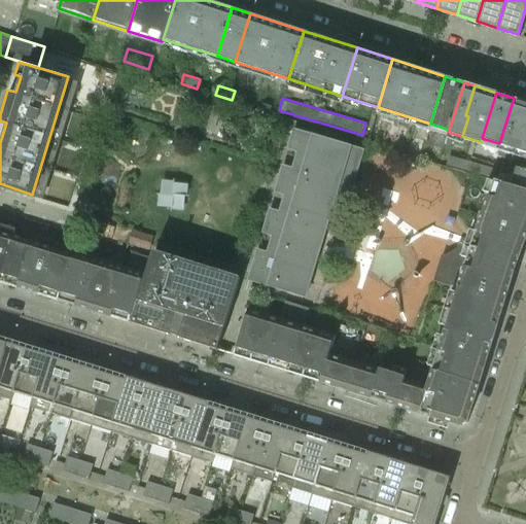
[(525,102),(514,98),(499,143),(525,151),(525,102)]
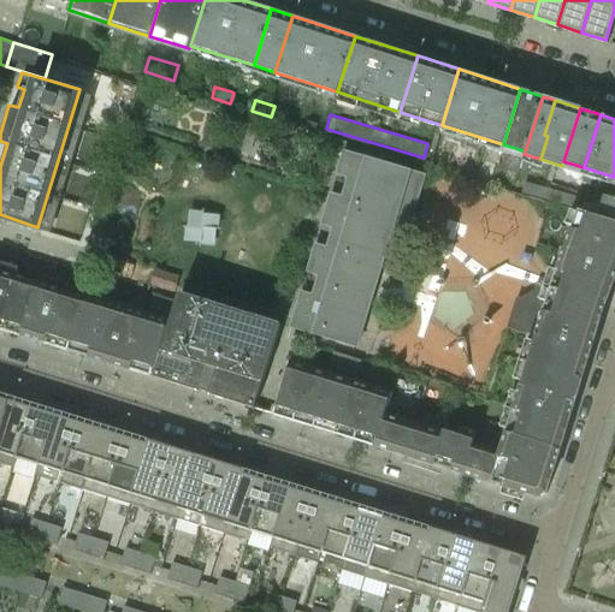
[(300,290),(290,325),(354,344),(408,167),(343,148),(337,170),(348,173),(342,196),(330,192),(321,220),(332,224),(326,247),(314,243),(307,268),(319,271),(312,293),(300,290)]
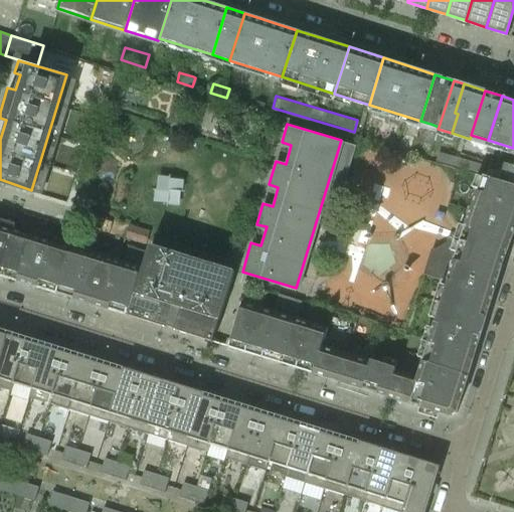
[(487,166),(431,150),(429,158),(485,174),(487,166)]
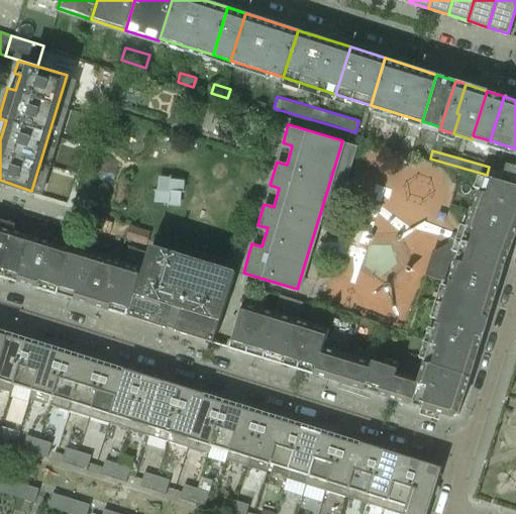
[(515,165),(515,166),(506,163),(503,173),(490,169),(488,176),(485,175),(484,176),(515,185),(515,165)]
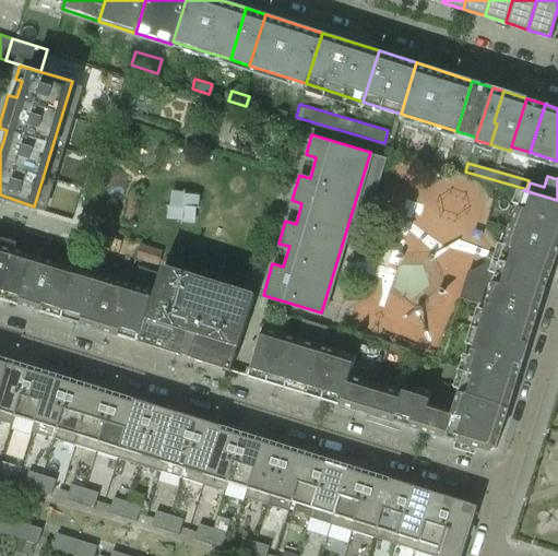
[(170,187),(168,215),(197,216),(199,189),(170,187)]
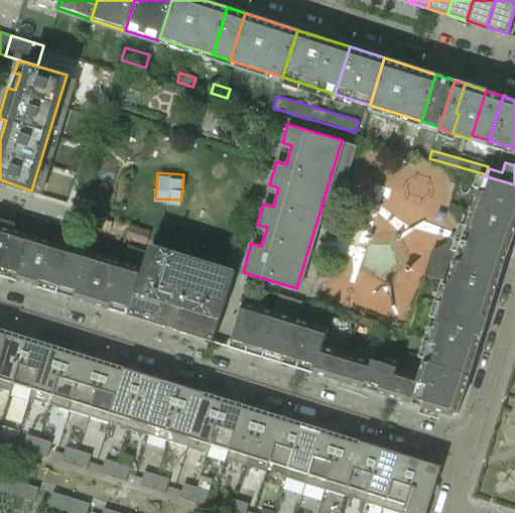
[(514,222),(514,184),(483,175),(472,206),(468,205),(467,208),(514,222)]
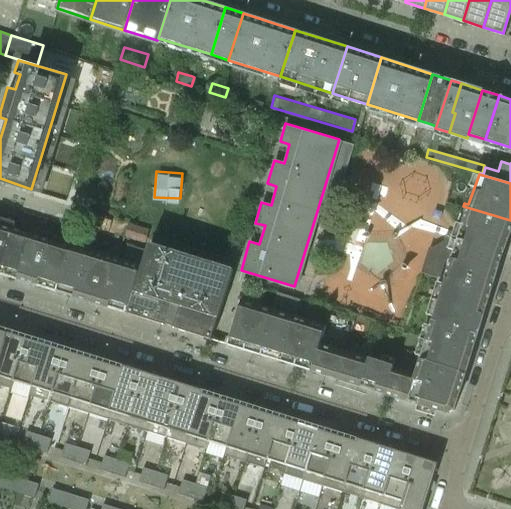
[(449,191),(446,200),(458,205),(461,195),(449,191)]
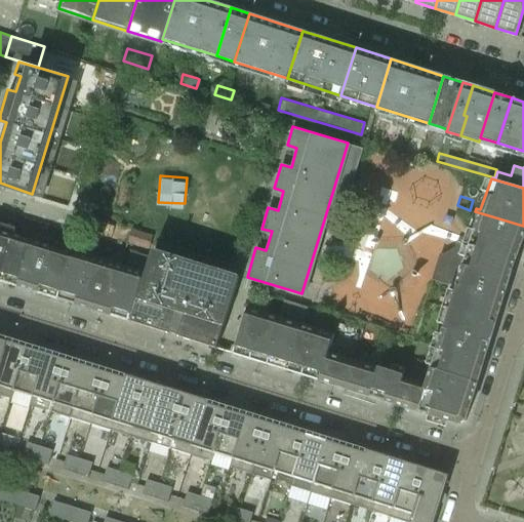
[(85,233),(93,202),(76,197),(67,228),(85,233)]
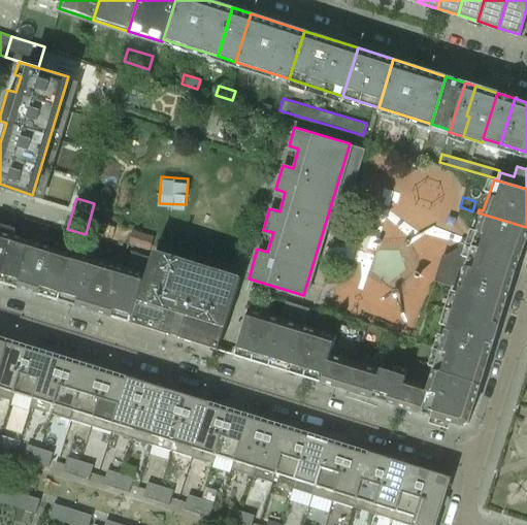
[(521,249),(526,231),(526,227),(478,212),(470,231),(474,233),(521,249)]
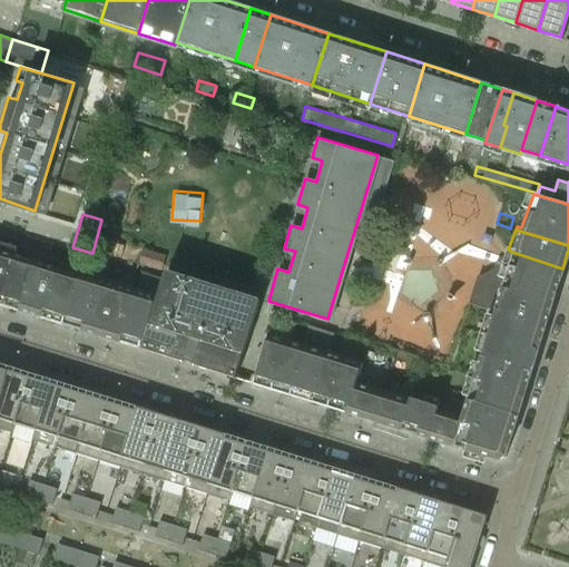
[(490,234),(482,232),(480,238),(488,242),(490,234)]
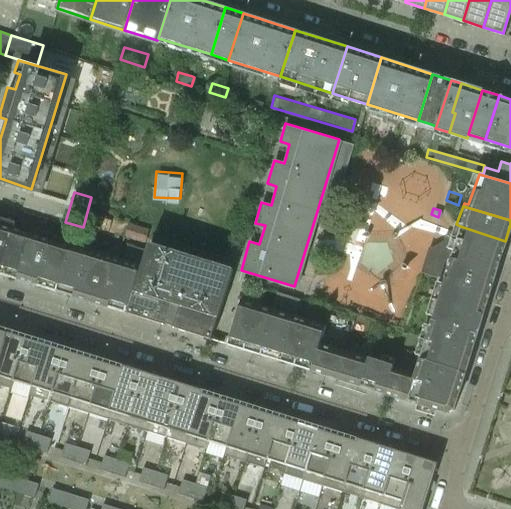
[(0,263),(11,228),(12,228),(14,220),(0,215),(0,263)]
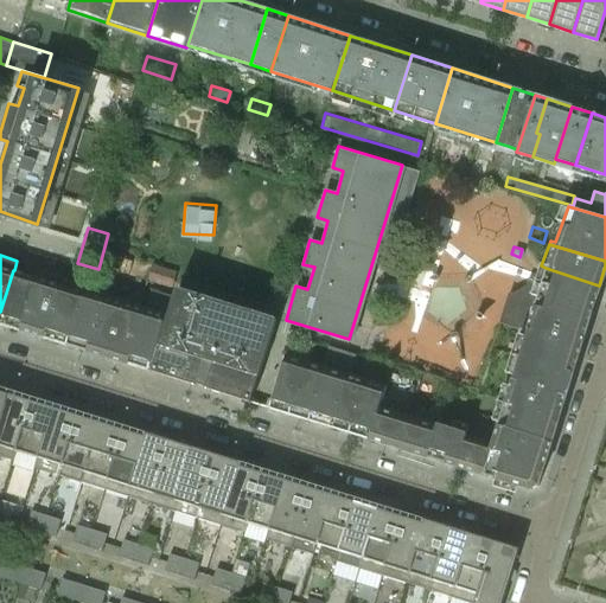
[(176,270),(152,262),(147,277),(171,284),(176,270)]
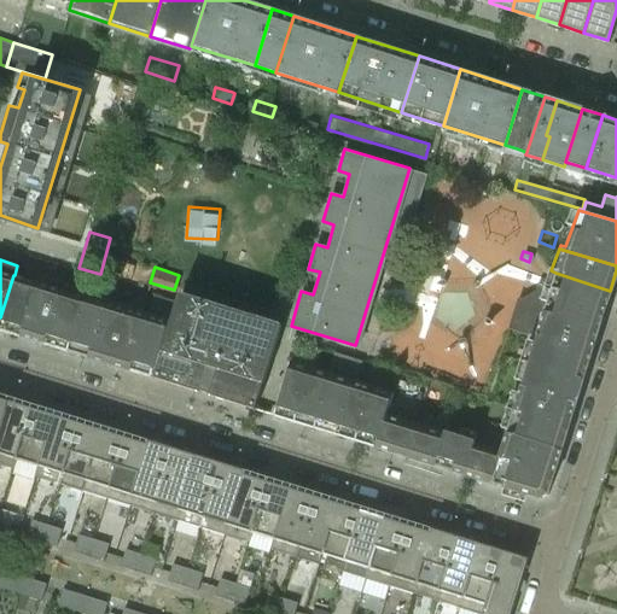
[(610,291),(556,273),(551,286),(605,304),(610,291)]
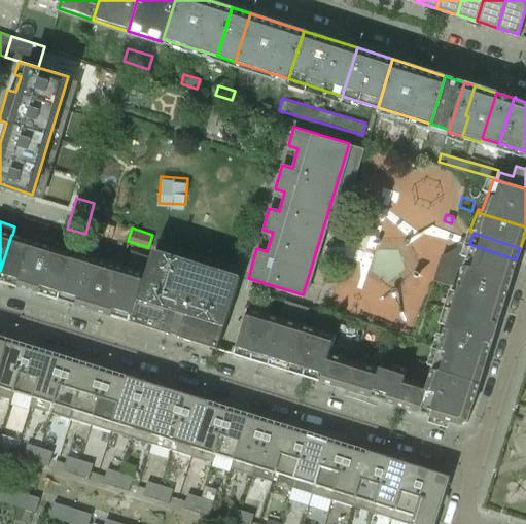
[(11,235),(0,271),(0,280),(18,286),(31,241),(12,235),(11,235)]
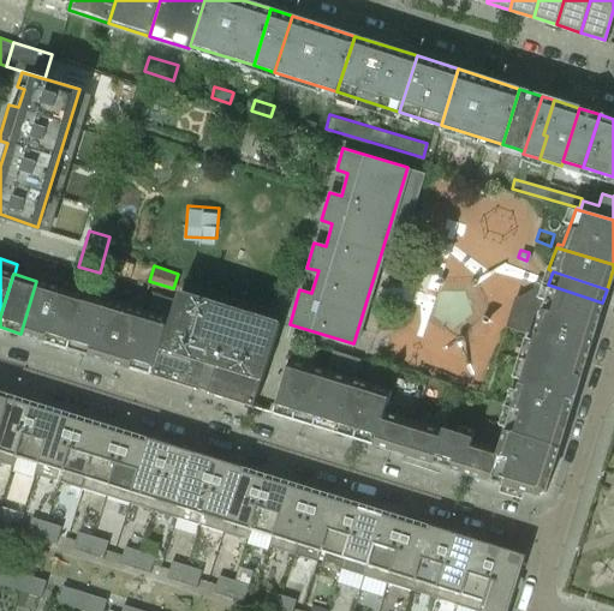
[(579,376),(602,303),(548,285),(534,280),(532,283),(534,283),(529,299),(514,294),(506,325),(534,334),(526,359),(579,376)]
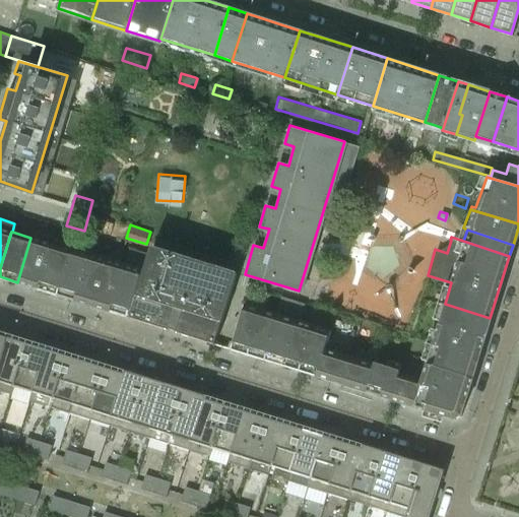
[(69,249),(30,238),(17,282),(56,294),(69,249)]
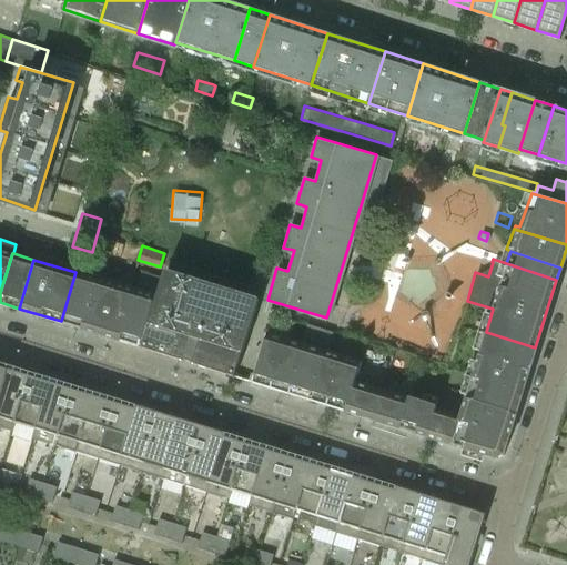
[(164,268),(157,293),(140,346),(181,359),(182,357),(192,361),(192,362),(233,375),(257,298),(164,268)]
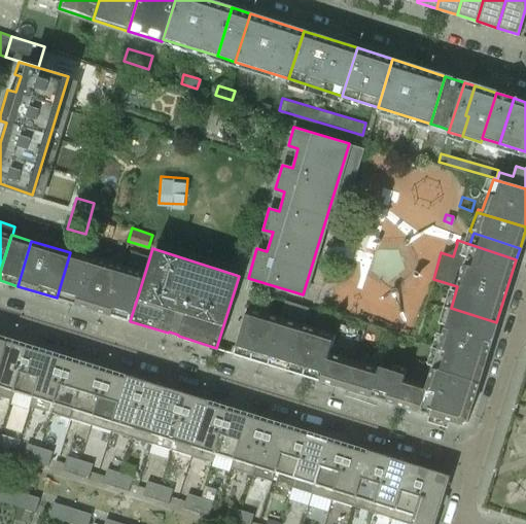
[(125,266),(109,314),(128,320),(143,272),(144,272),(149,256),(128,249),(123,266),(125,266)]
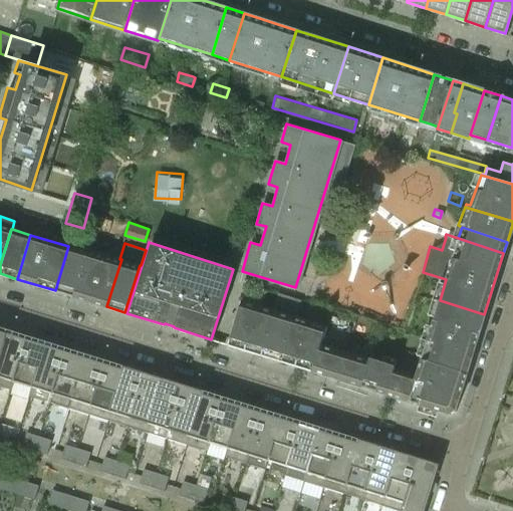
[(111,245),(109,255),(117,258),(119,248),(111,245)]
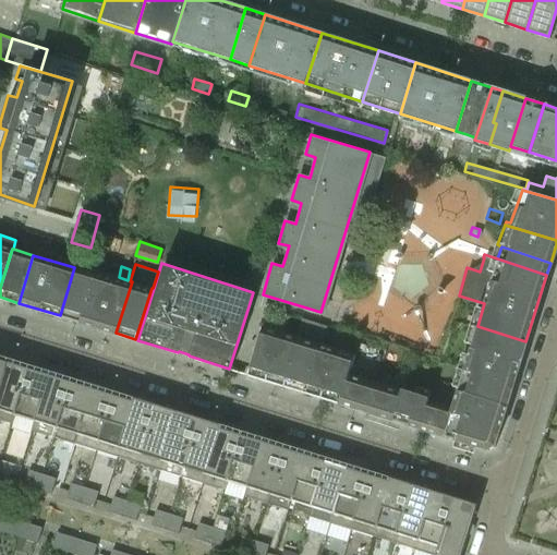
[(74,267),(60,315),(79,322),(93,274),(74,267)]
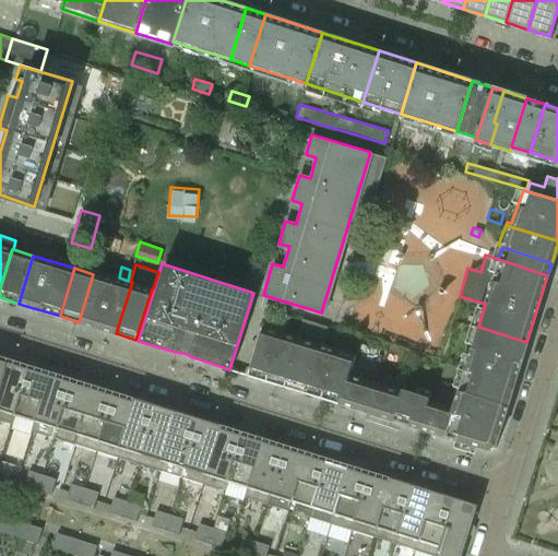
[(94,271),(93,274),(79,322),(116,333),(132,282),(130,282),(94,271)]
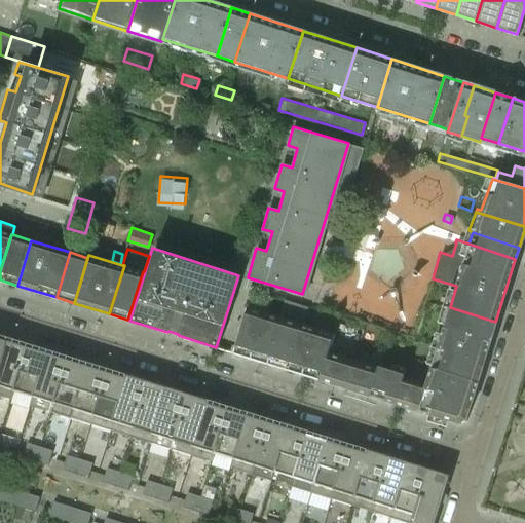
[(307,305),(284,298),(279,312),(303,320),(307,305)]
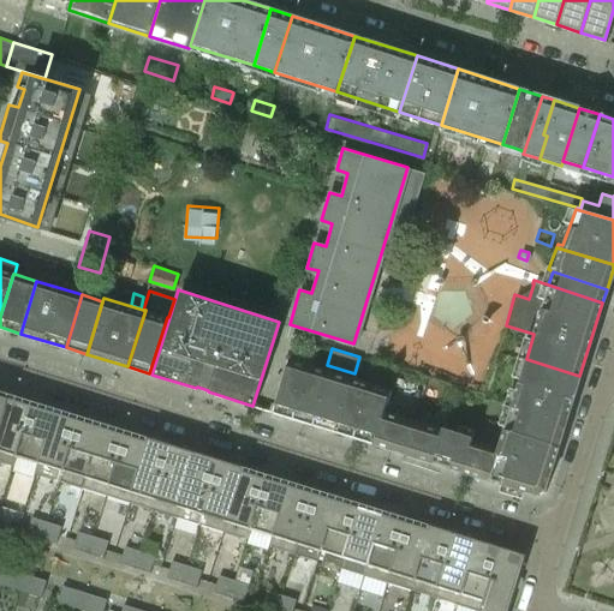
[(508,354),(500,351),(494,365),(502,369),(508,354)]
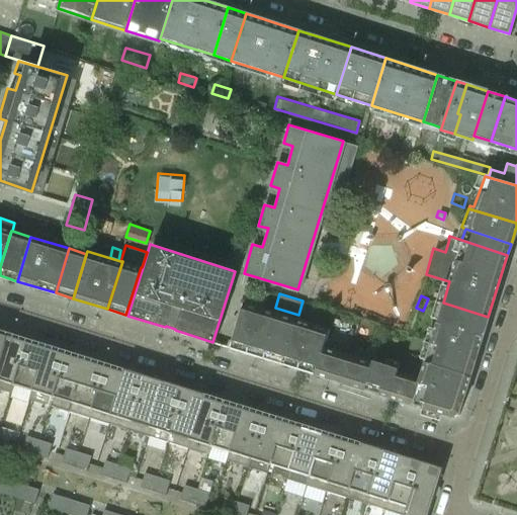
[(276,313),(242,302),(229,347),(262,357),(276,313)]
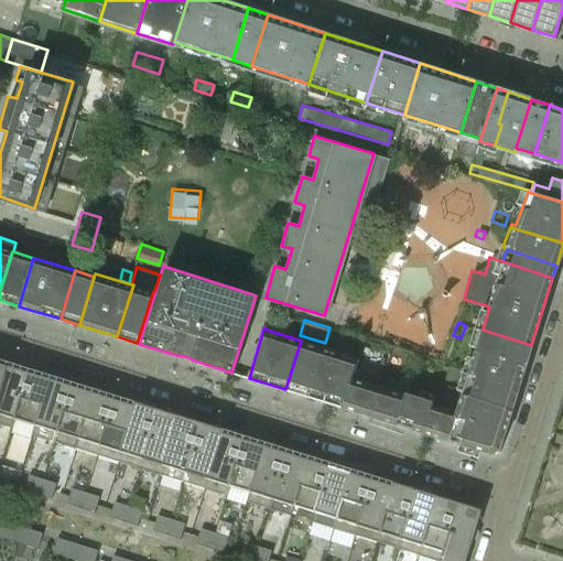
[(518,388),(531,345),(483,330),(469,373),(518,388)]
